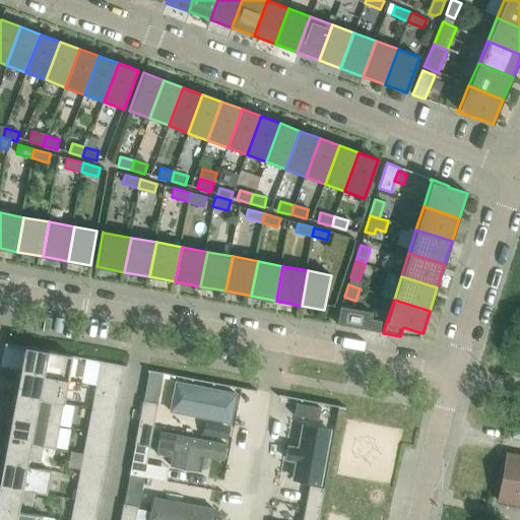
[(337,324),(379,332),(381,321),(371,319),(372,313),(341,307),(337,324)]
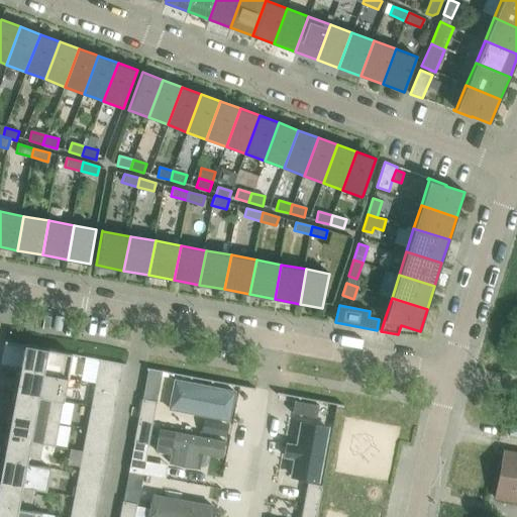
[(25,345),(20,370),(68,379),(72,353),(25,345)]
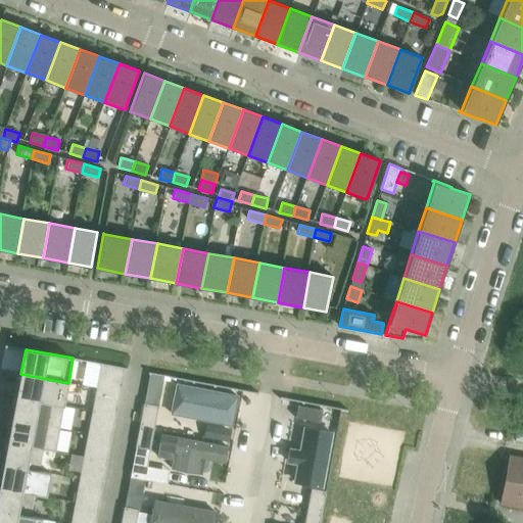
[(100,366),(97,381),(122,385),(125,370),(127,371),(127,369),(101,364),(100,366)]
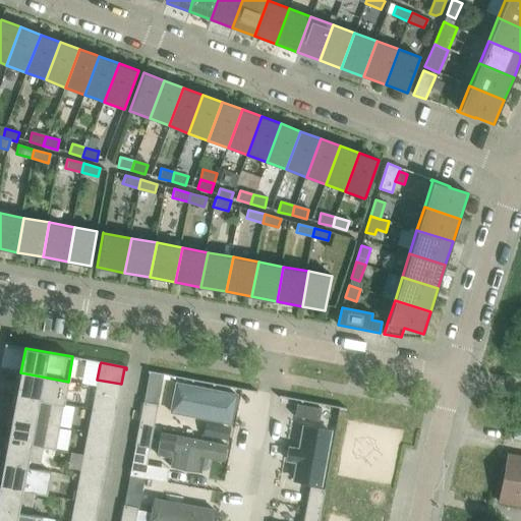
[(63,404),(68,382),(20,372),(16,395),(63,404)]
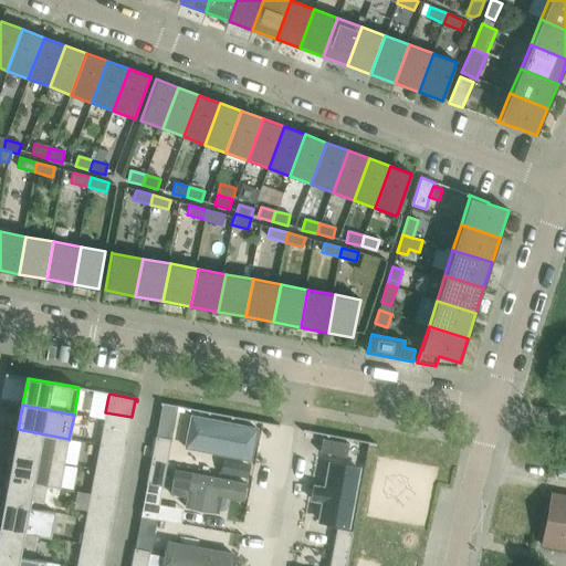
[(163,406),(157,437),(170,439),(177,407),(163,405),(163,406)]
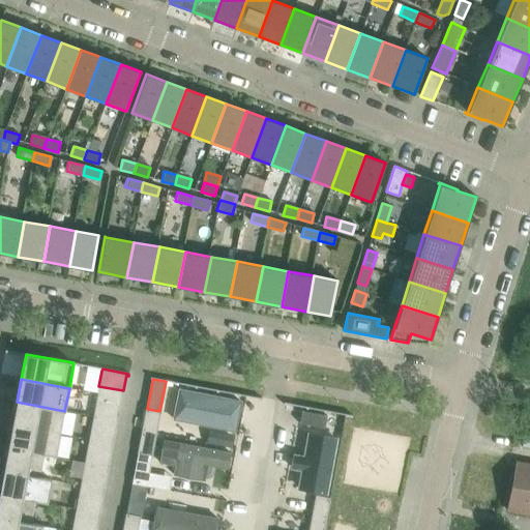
[(96,399),(121,403),(123,390),(98,386),(96,399)]
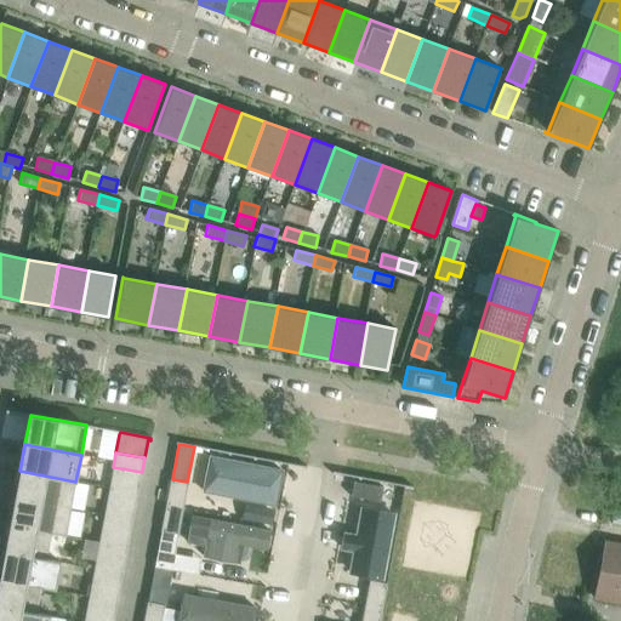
[(211,462),(208,483),(214,484),(211,496),(239,501),(241,490),(279,496),(283,476),(211,462)]
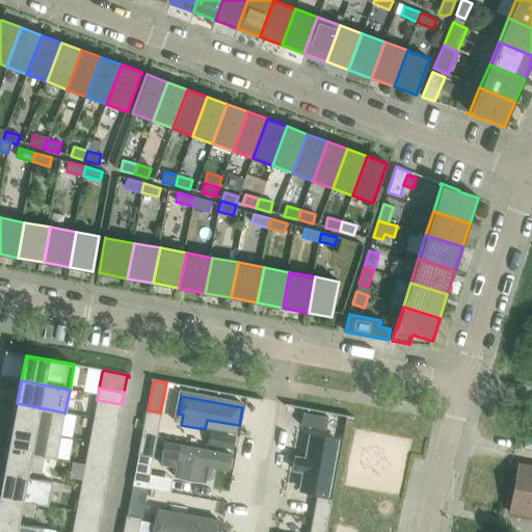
[(122,404),(97,400),(95,411),(95,413),(120,418),(122,404)]
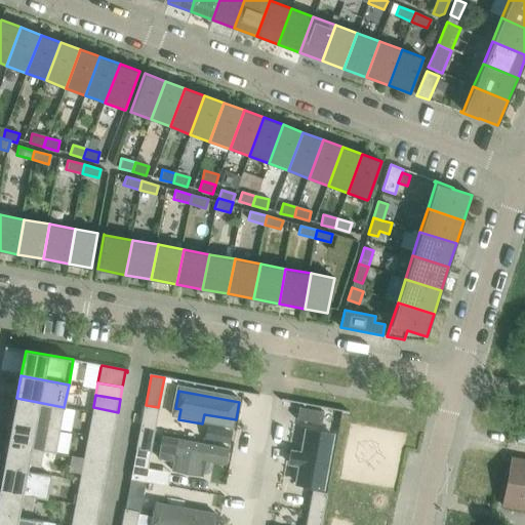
[(16,398),(12,420),(59,430),(71,432),(75,409),(64,407),(16,398)]
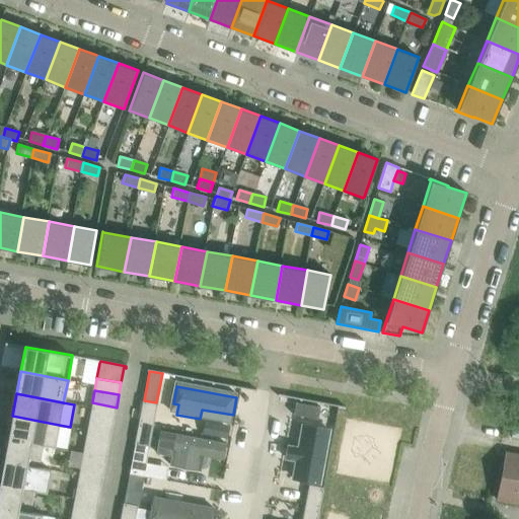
[(142,400),(138,422),(153,425),(157,402),(156,402),(144,400),(143,400),(142,400)]
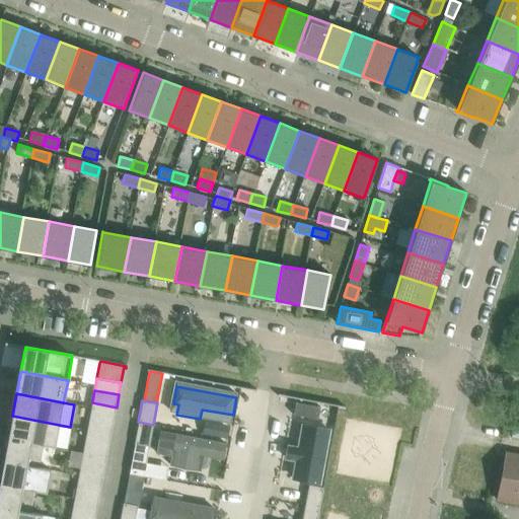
[(117,408),(92,402),(90,415),(114,420),(117,408)]
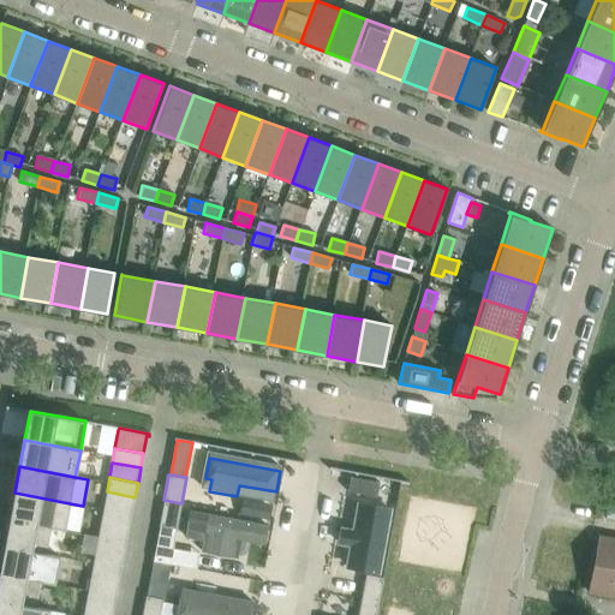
[(103,506),(132,512),(135,497),(107,491),(103,506)]
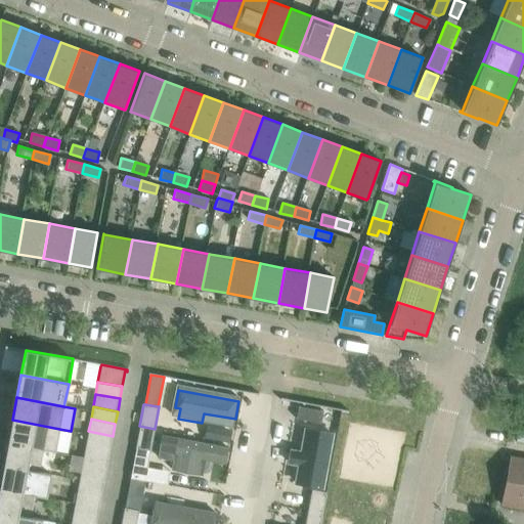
[(12,420),(7,443),(43,450),(54,452),(54,451),(55,451),(59,429),(12,420)]
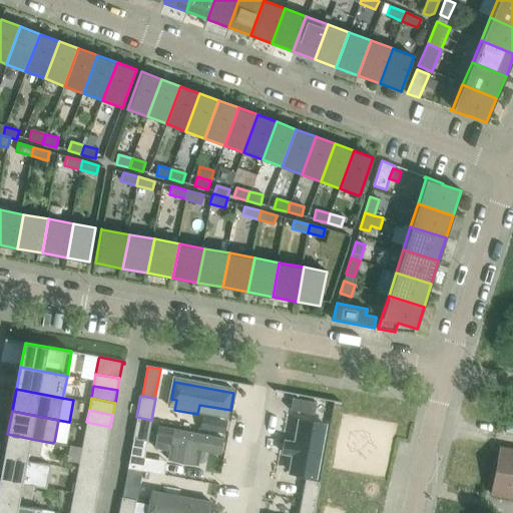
[(168,412),(166,420),(196,425),(198,418),(168,412)]
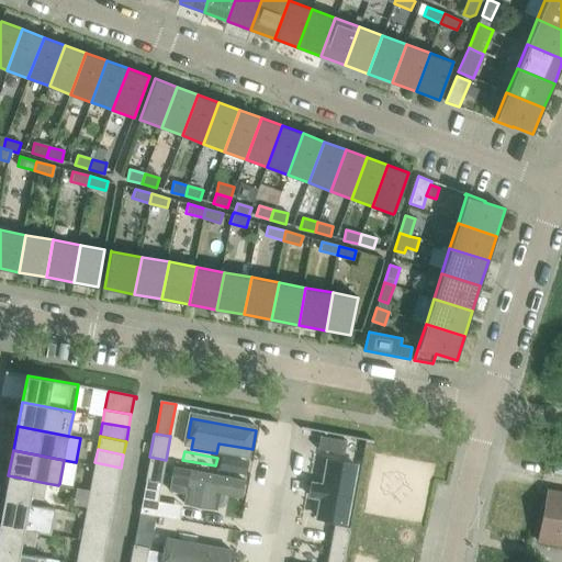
[(161,483),(166,460),(149,457),(145,481),(146,481),(161,483)]
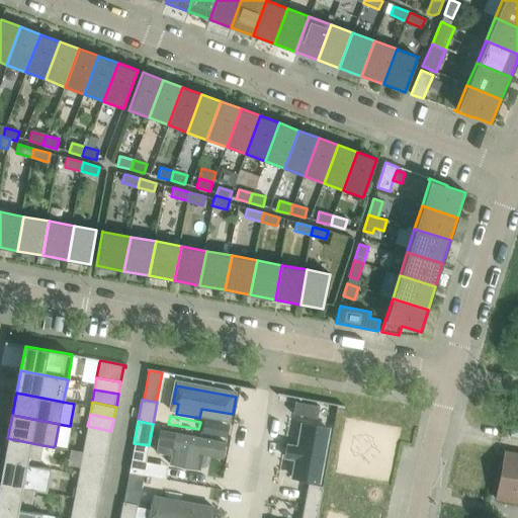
[(111,431),(87,426),(85,438),(85,439),(109,443),(111,431)]
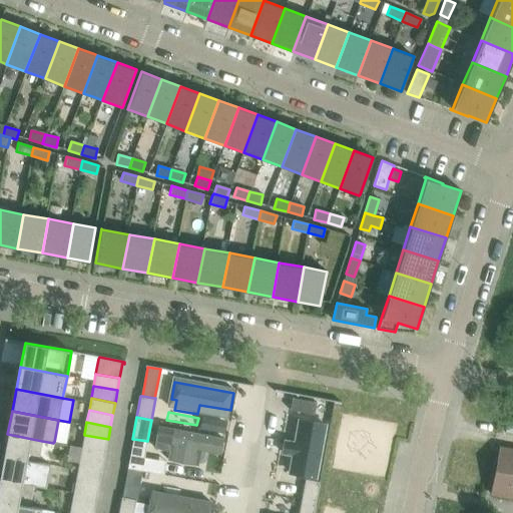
[(308,477),(317,430),(304,428),(296,474),(308,477)]
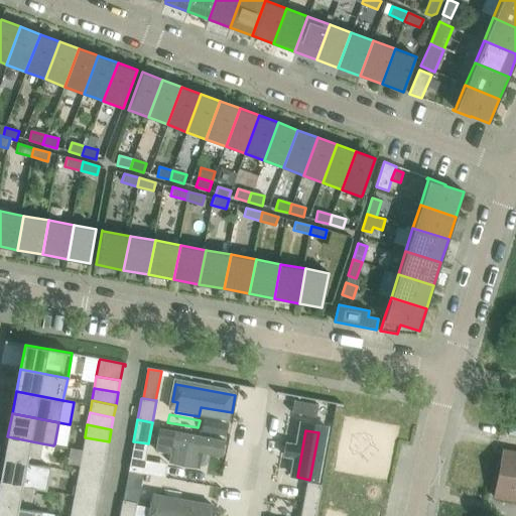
[(224,462),(227,445),(173,435),(167,467),(198,473),(201,458),(224,462)]
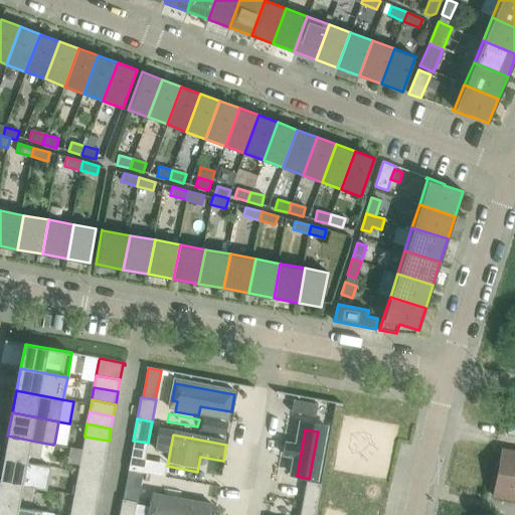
[(7,436),(3,458),(38,465),(42,443),(7,436)]
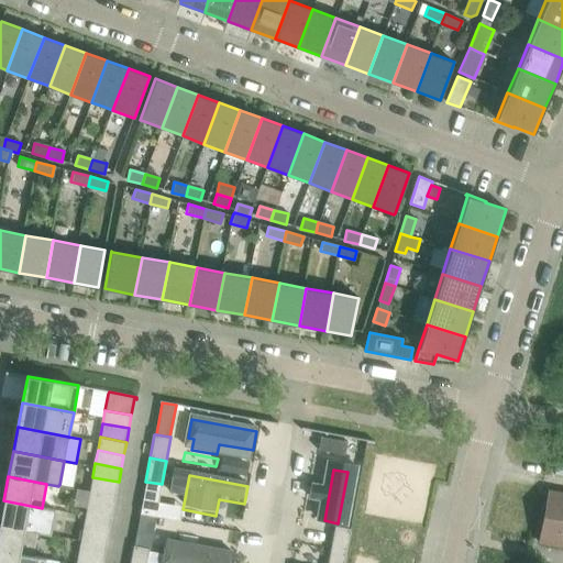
[(116,495),(119,482),(92,477),(90,489),(90,490),(116,495)]
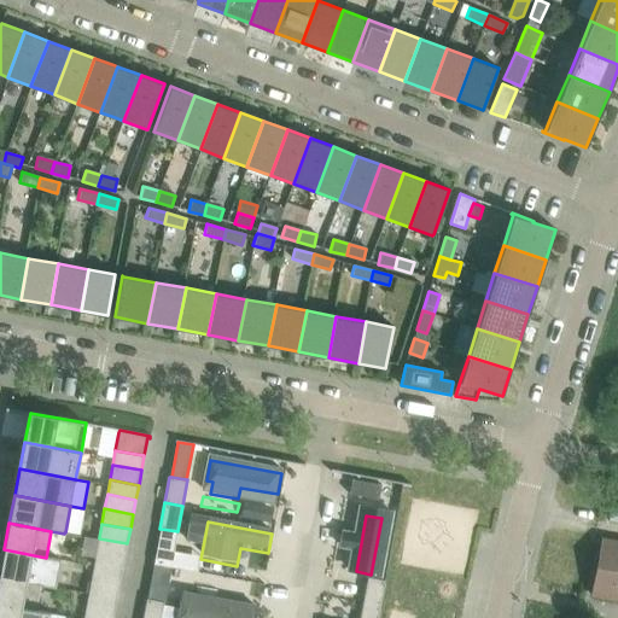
[(127,543),(99,538),(97,552),(95,553),(124,558),(127,543)]
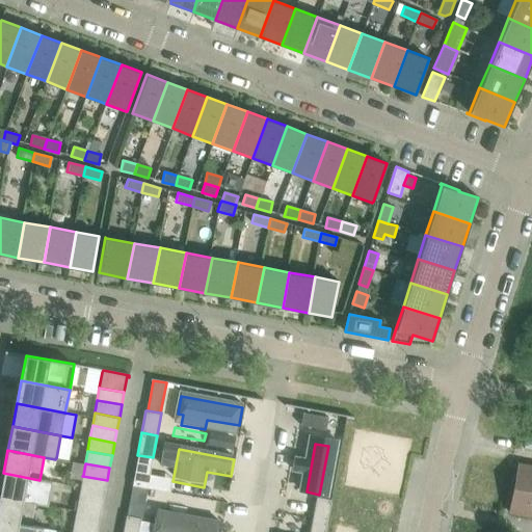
[(519,463),(509,512),(510,513),(511,509),(531,512),(531,470),(520,468),(520,463),(519,463)]
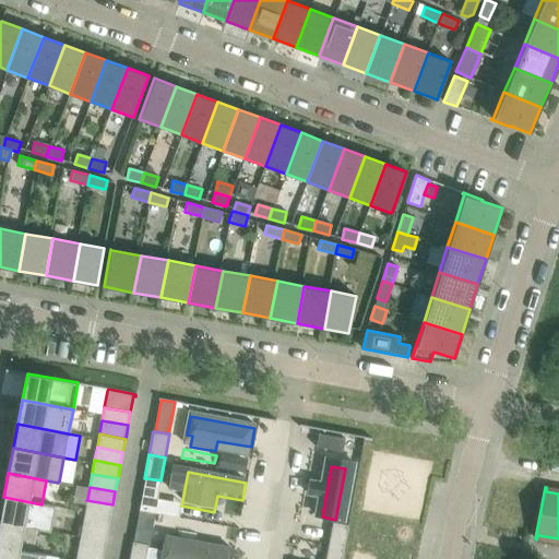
[(3,497),(0,515),(0,521),(37,528),(49,532),(50,531),(55,507),(42,504),(3,497)]
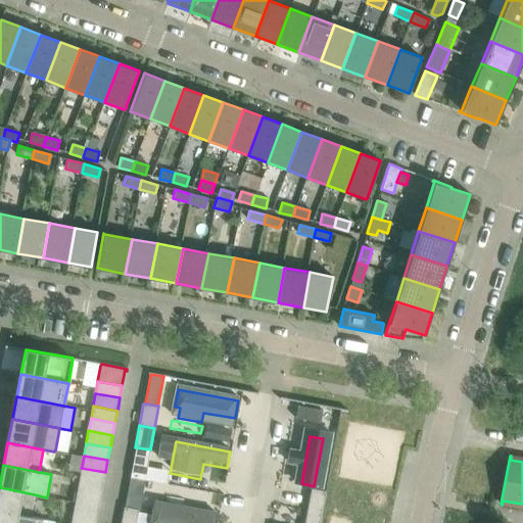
[(79,480),(103,485),(105,472),(81,468),(79,480)]
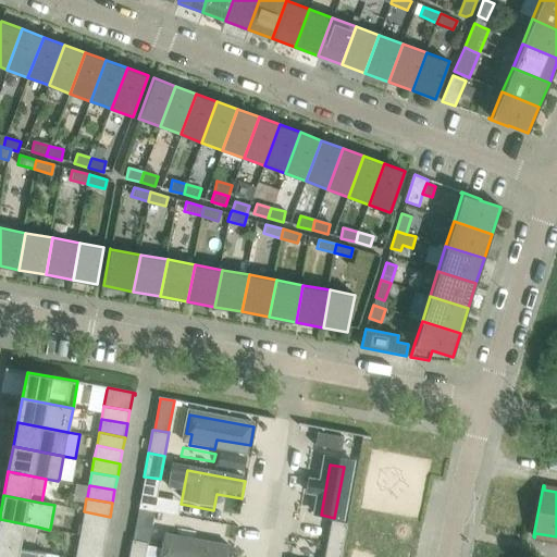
[(82,524),(108,530),(110,517),(84,511),(82,524)]
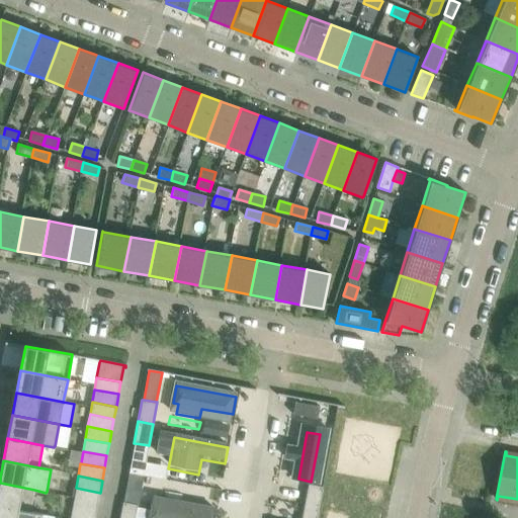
[(30,512),(34,490),(0,483),(0,506),(29,513),(30,512)]
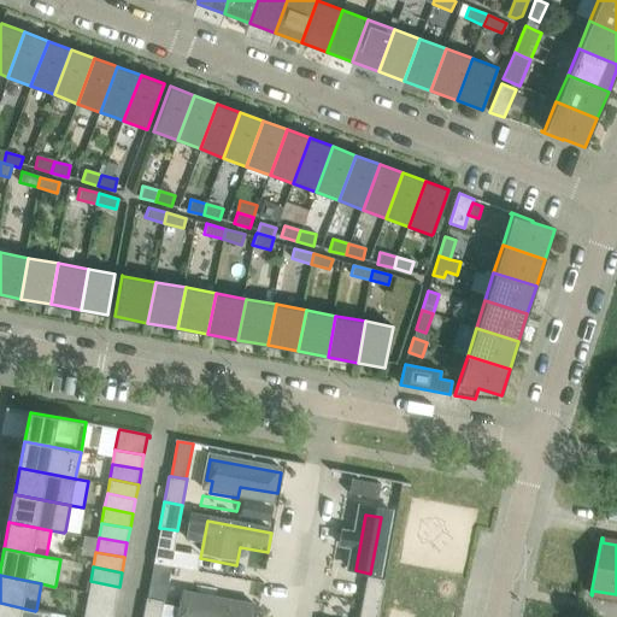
[(362,601),(362,603),(380,605),(385,580),(383,580),(366,576),(362,601)]
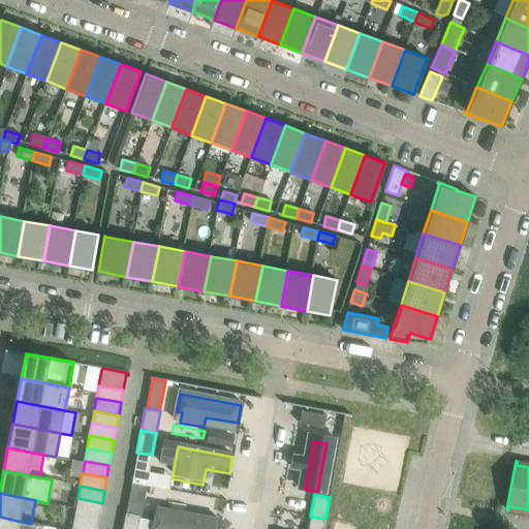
[(75,510),(75,511),(99,516),(102,503),(78,498),(75,510)]
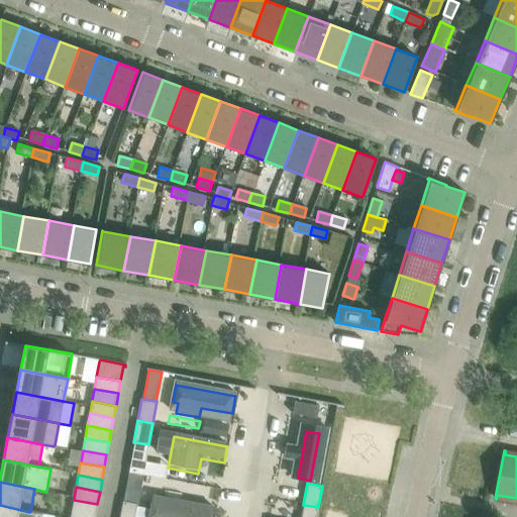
[(126,487),(123,501),(137,504),(139,489),(126,487)]
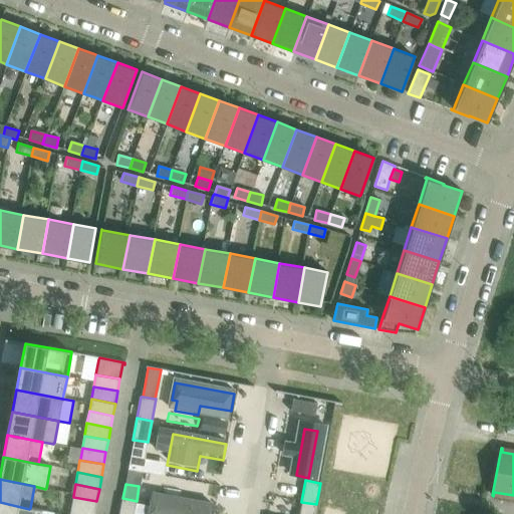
[(70,509),(94,513),(96,501),(73,497),(70,508),(70,509)]
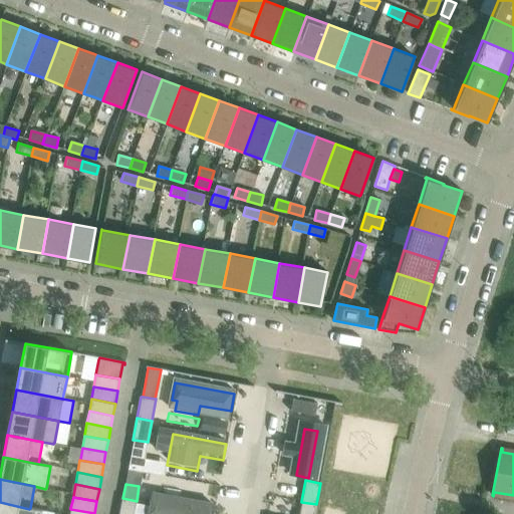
[(210,513),(212,507),(159,497),(156,513),(210,513)]
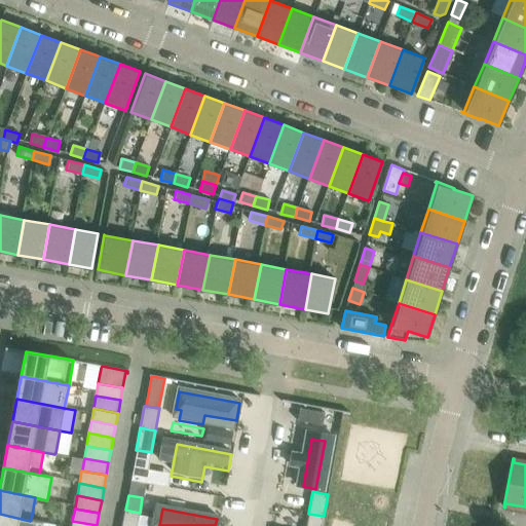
[(124,510),(121,525),(137,525),(140,513),(125,510),(124,510)]
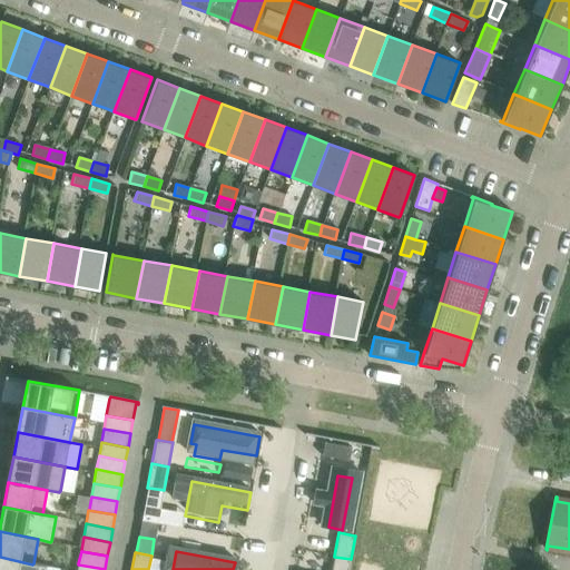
[(45,569),(46,567),(32,564),(0,557),(0,569),(45,569)]
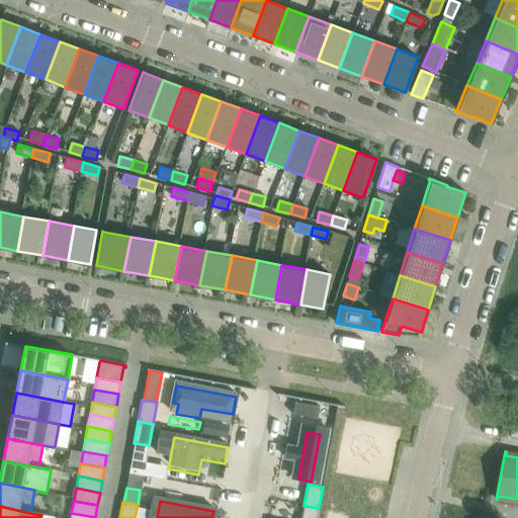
[(316,517),(319,508),(304,506),(301,517),(316,517)]
